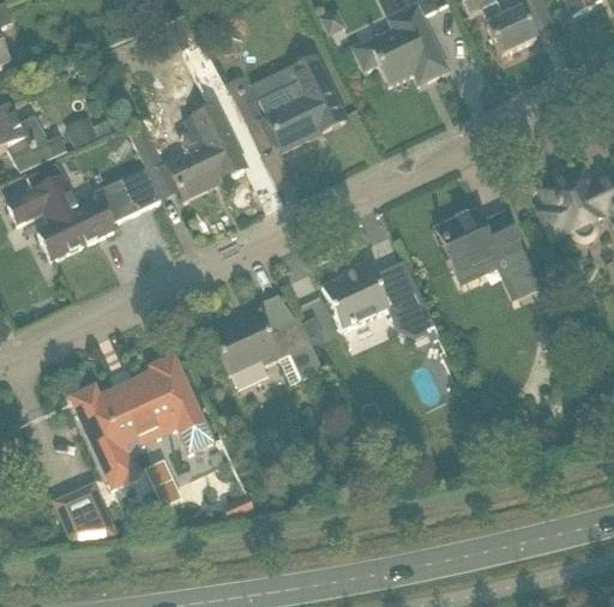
[(437,7),(433,0),(403,0),(408,8),(396,14),(401,23),(351,47),(362,71),(378,64),(387,84),(422,68),(427,79),(447,68),(422,14),(437,7)]
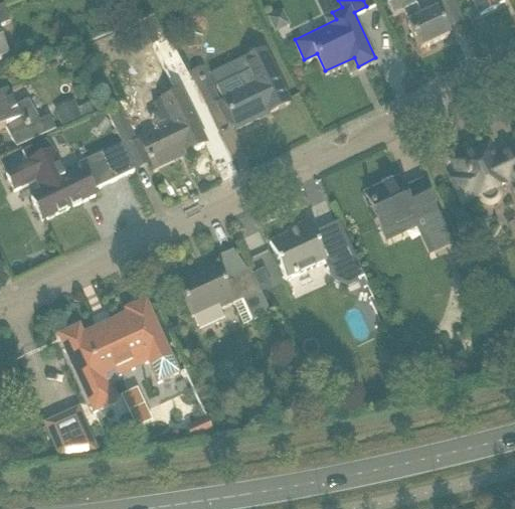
[(449,31),(440,13),(436,6),(421,13),(414,0),(386,0),(392,12),(402,7),(408,19),(407,20),(410,27),(419,45),(449,31)]
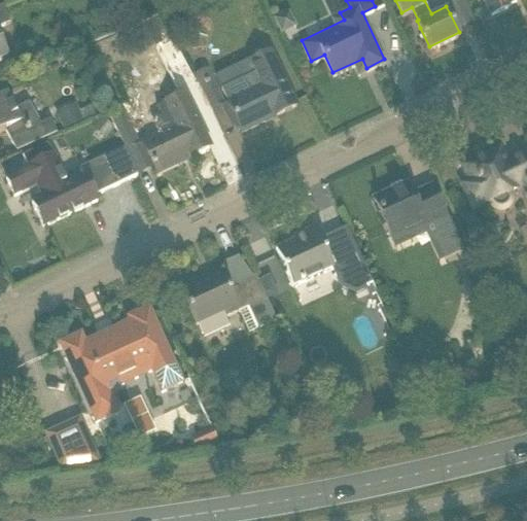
[(485,0),(491,11),(507,3),(507,2),(512,0),(485,0)]
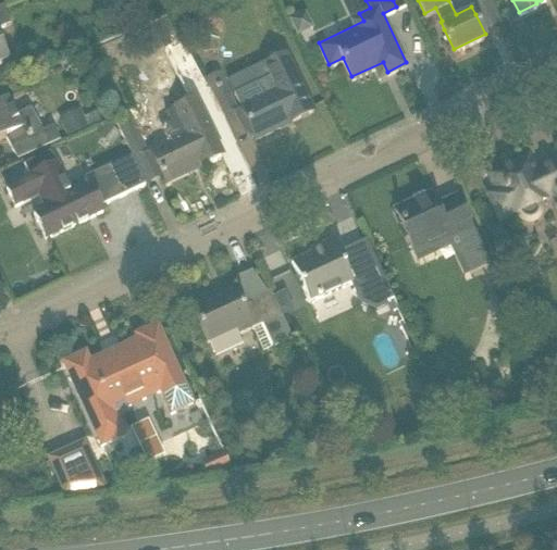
[(0,59),(7,57),(0,41),(0,23),(11,20),(3,1),(0,2),(0,59)]
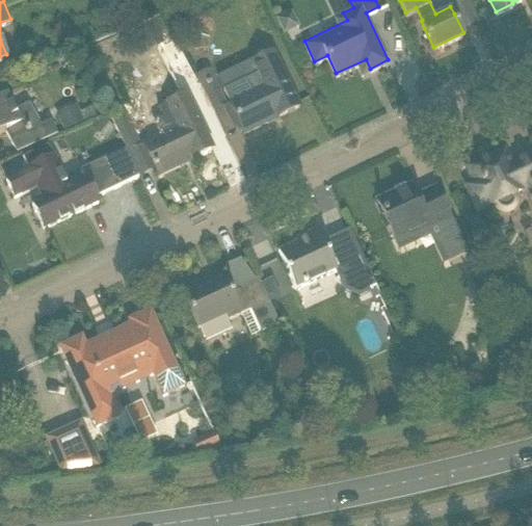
[(173,34),(156,42),(178,86),(196,78),(173,34)]
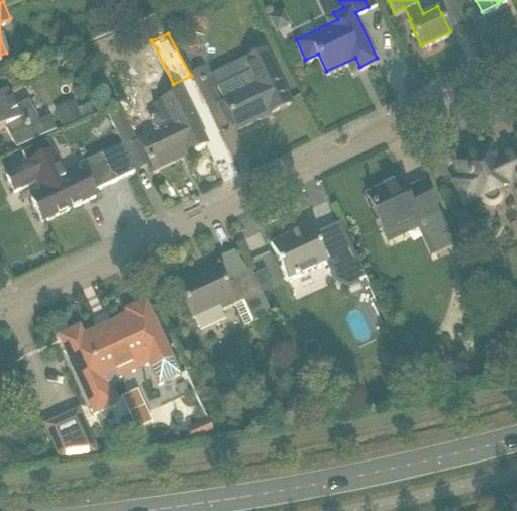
[(249,67),(217,83),(223,95),(223,96),(233,118),(237,125),(261,114),(257,108),(268,103),(270,109),(290,99),(282,82),(265,46),(262,48),(244,57),(249,67)]
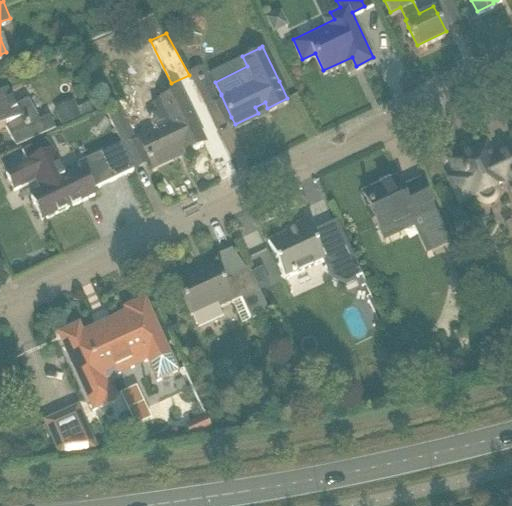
[(190,68),(206,102),(217,96),(201,63),(190,68)]
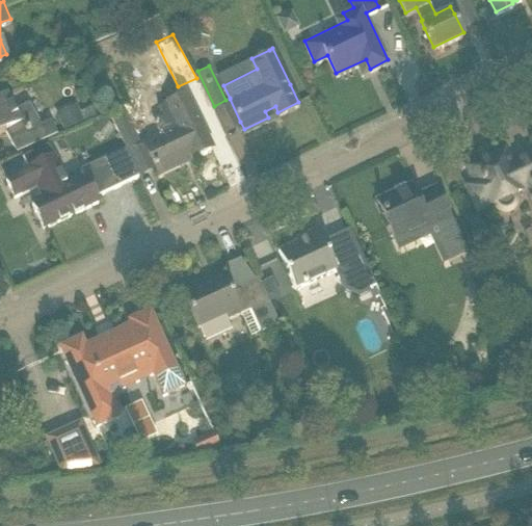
[(212,143),(204,125),(186,89),(167,99),(173,108),(154,117),(160,131),(143,139),(159,172),(182,160),(179,153),(188,148),(191,154),(212,143)]
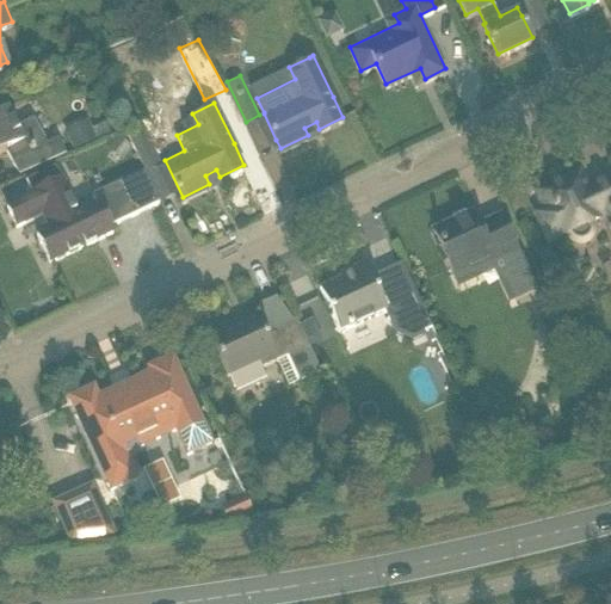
[(14,122),(13,119),(6,105),(0,108),(0,148),(5,146),(19,170),(66,148),(59,133),(45,139),(31,112),(14,122)]
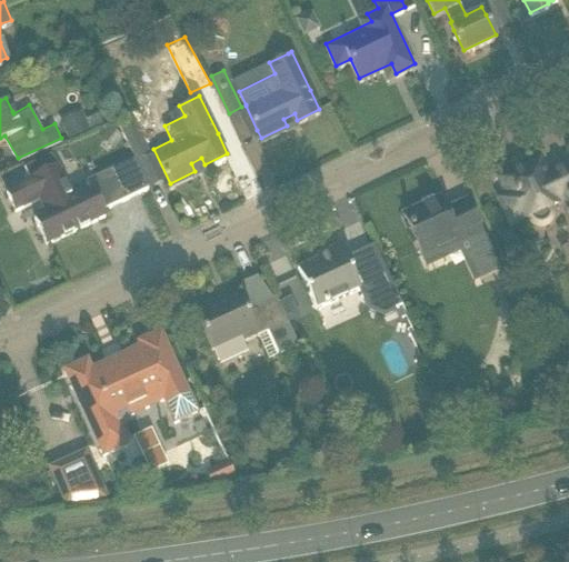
[(81,106),(60,116),(68,131),(89,121),(81,106)]
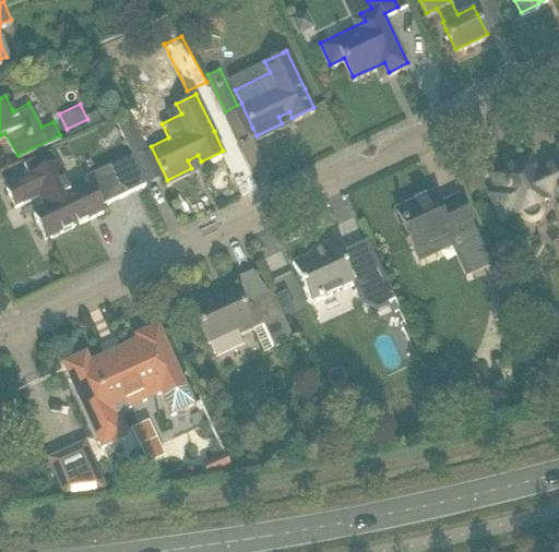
[(117,118),(134,155),(146,150),(129,111),(117,118)]
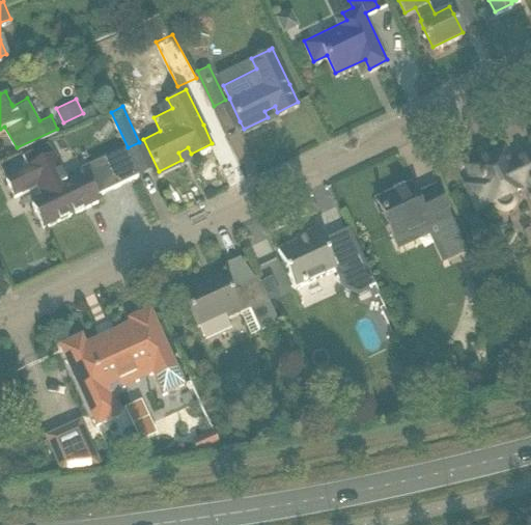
[(140,171),(124,143),(81,164),(86,174),(67,183),(47,140),(30,148),(35,160),(27,163),(27,162),(3,173),(11,190),(34,180),(42,195),(30,200),(42,225),(98,198),(94,193),(140,171)]
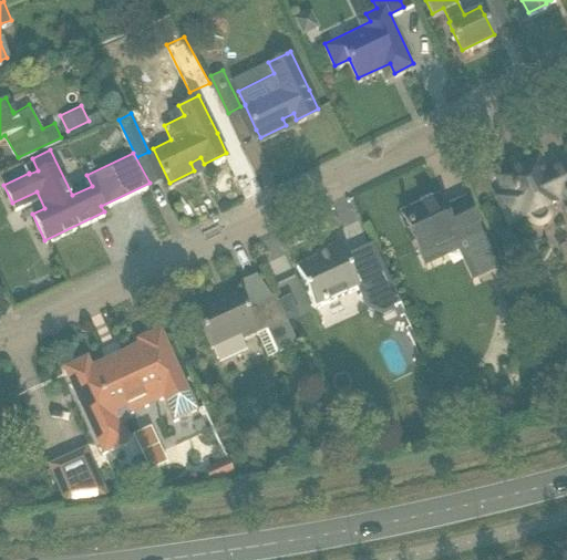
[(566,162),(544,173),(536,156),(498,174),(506,190),(498,195),(509,217),(517,214),(517,215),(526,210),(528,214),(529,216),(532,218),(535,219),(537,219),(540,219),(543,218),(545,216),(547,214),(548,210),(548,207),(547,205),(546,201),(555,197),(555,196),(559,194),(566,210),(566,162)]
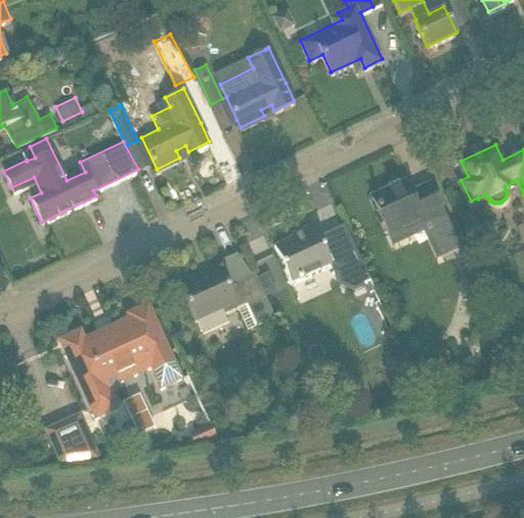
[(448,221),(443,211),(444,211),(438,199),(429,180),(416,186),(417,188),(410,191),(404,178),(370,193),(388,230),(411,219),(413,225),(429,218),(434,228),(431,229),(442,252),(460,244),(448,221)]
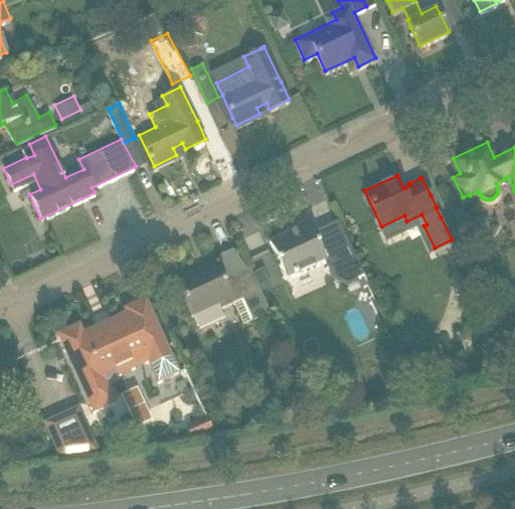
[(348,283),(364,275),(338,217),(313,229),(307,216),(294,222),(296,226),(269,239),(286,276),(325,258),(333,277),(348,283)]
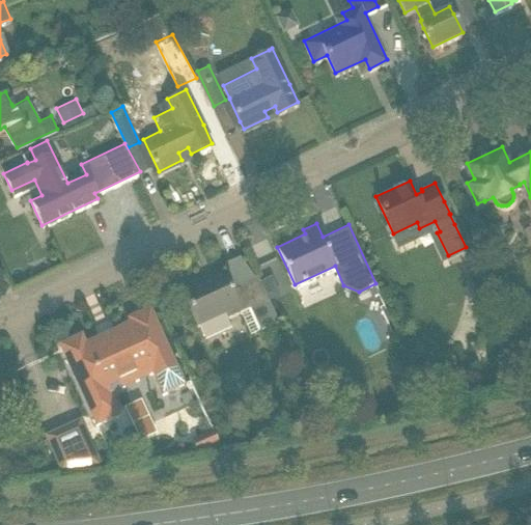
[(259,328),(278,320),(257,273),(230,285),(222,267),(207,274),(208,277),(182,289),(203,337),(230,325),(227,316),(249,306),(259,328)]
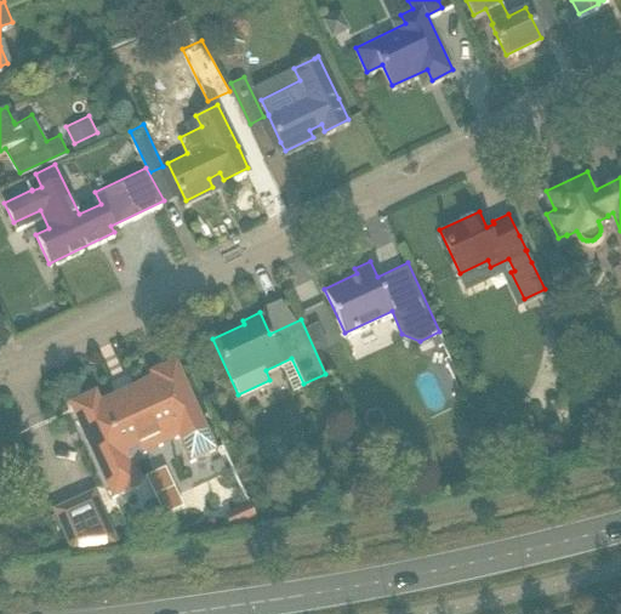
[(564,313),(551,319),(559,336),(573,330),(564,313)]
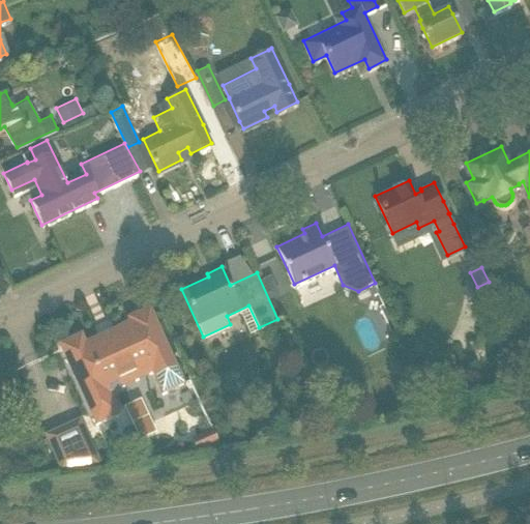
[(273,282),(264,286),(268,295),(277,291),(273,282)]
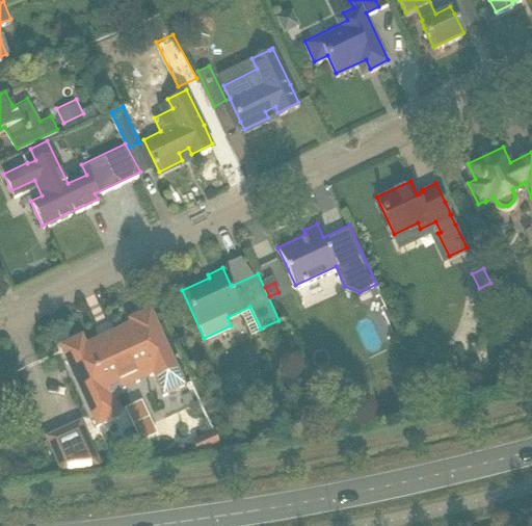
[(184,382),(158,327),(150,308),(129,318),(133,326),(87,347),(81,333),(60,343),(97,422),(115,414),(117,412),(105,385),(151,364),(163,391),(184,382)]
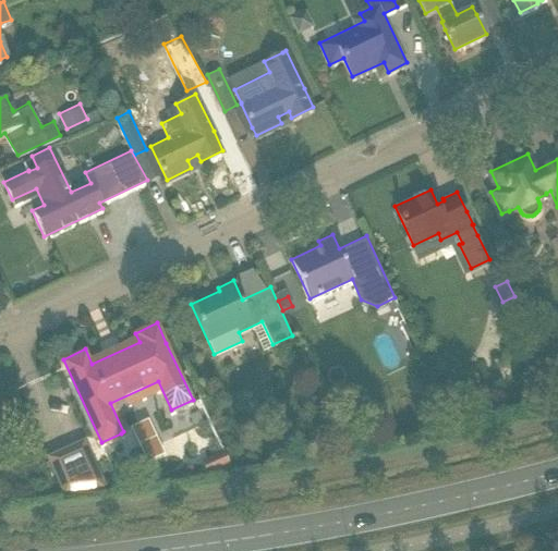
[(83,439),(49,455),(64,490),(105,486),(83,439)]
